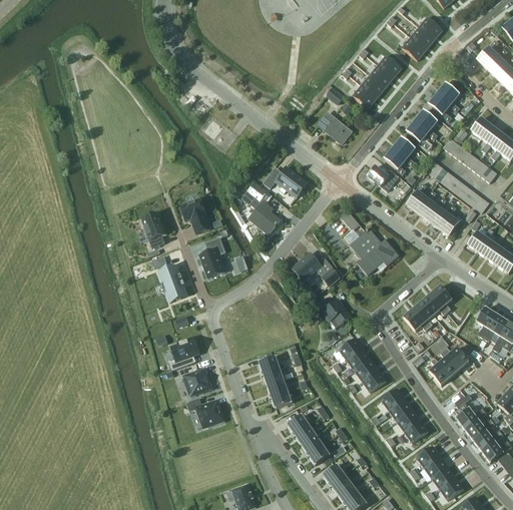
[(437,0),(444,8),(453,0),(437,0)]
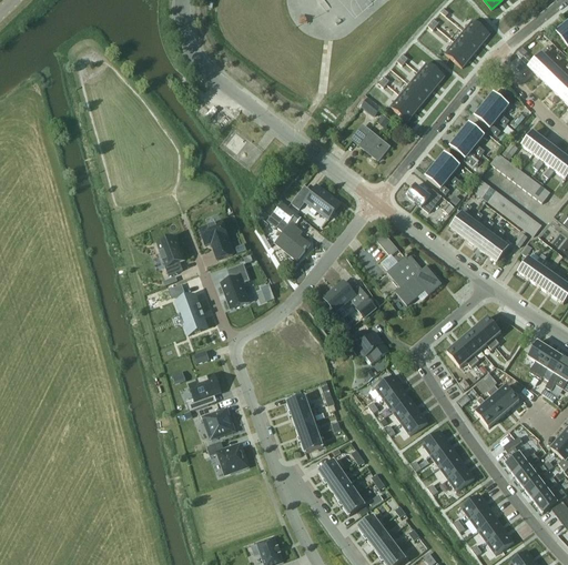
[(473,19),(464,30),(480,44),(490,32),(473,19)]
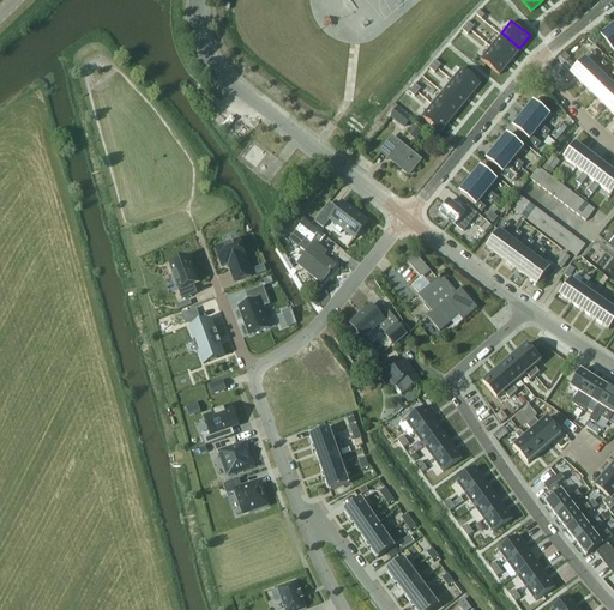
[(613,23),(601,34),(613,48),(613,23)]
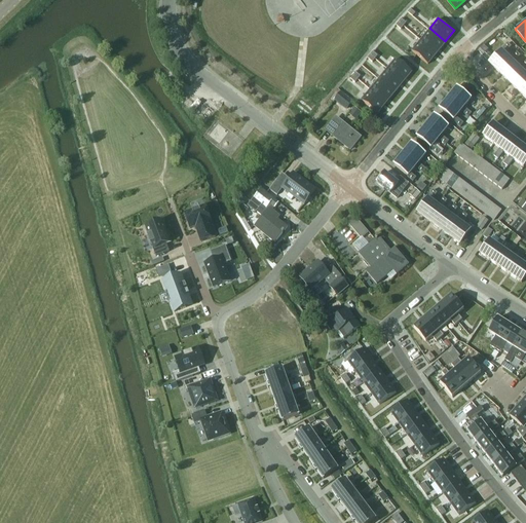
[(429,28),(420,38),(437,51),(445,41),(429,28)]
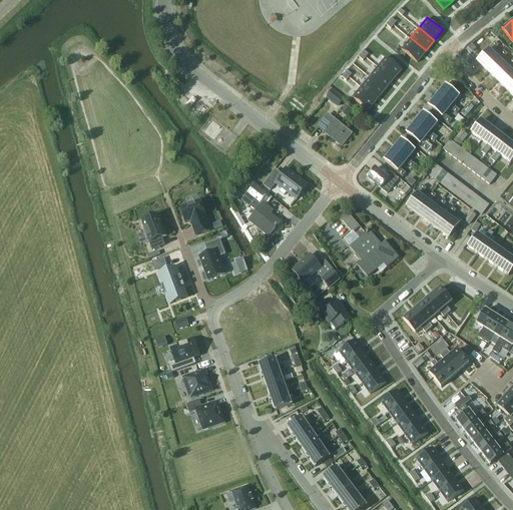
[(410,37),(402,47),(417,60),(426,50),(410,37)]
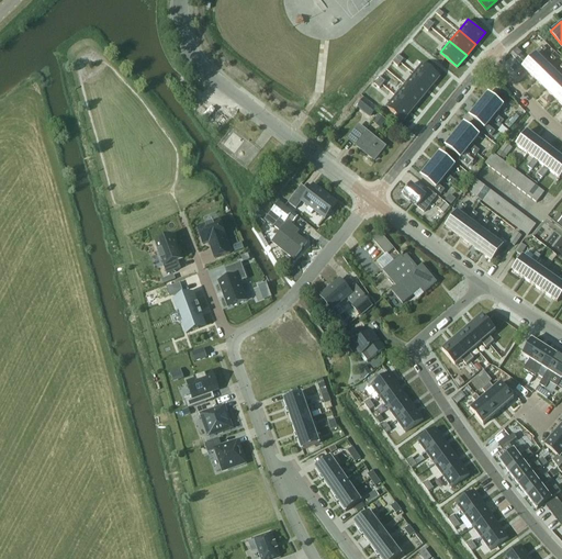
[(536,52),(539,55),(547,47),(542,43),(535,51),(536,52)]
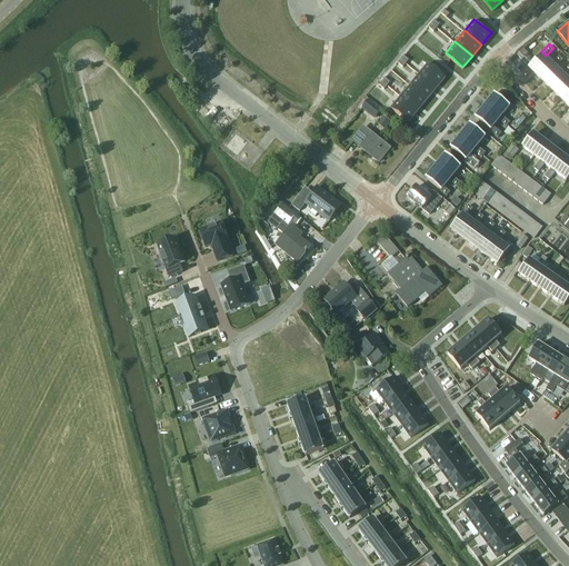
[(523,46),(517,52),(522,58),(529,50),(523,46)]
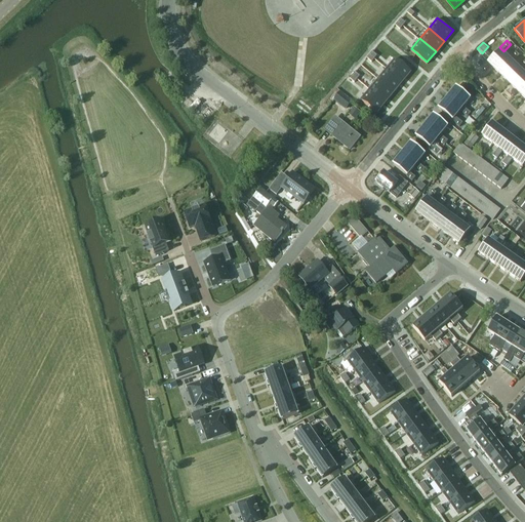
[(509,56),(503,51),(500,48),(488,61),(498,71),(511,57),(509,56)]
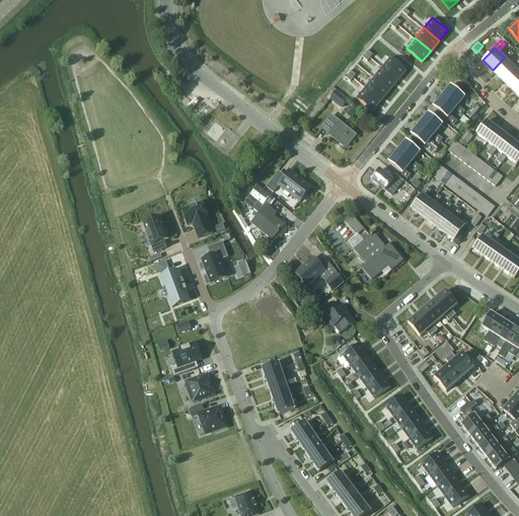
[(505,57),(507,59),(514,52),(510,49),(503,56),(505,57)]
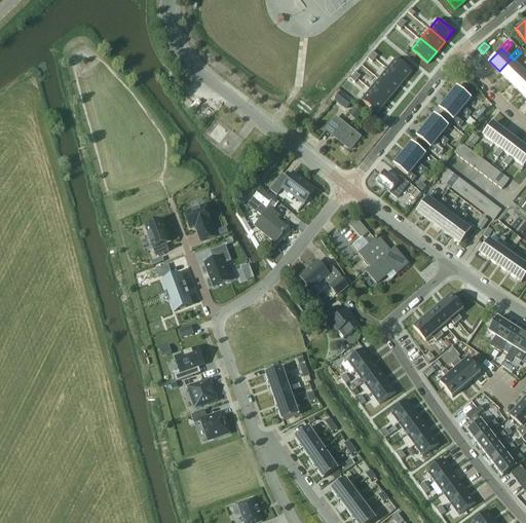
[(490,60),(493,57),(487,50),(484,53),(490,60)]
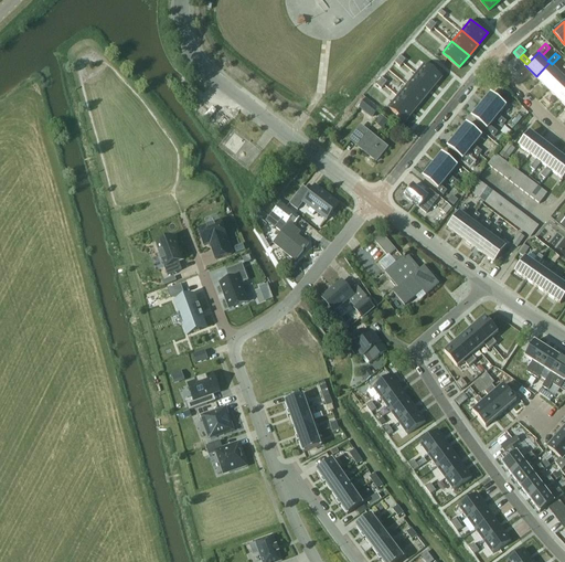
[(425,61),(416,72),(433,86),(443,74),(425,61)]
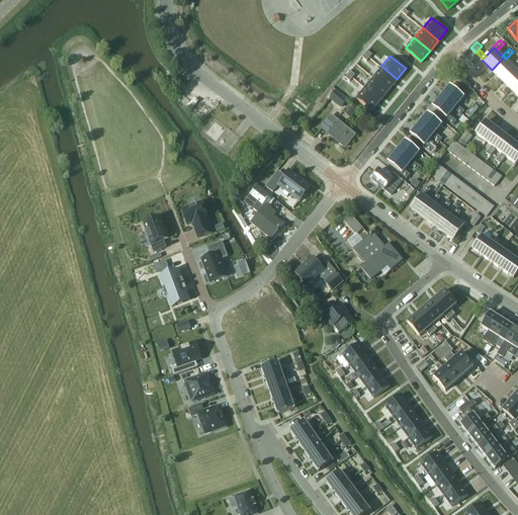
[(511,65),(506,59),(504,57),(492,70),(501,78),(513,66),(511,65)]
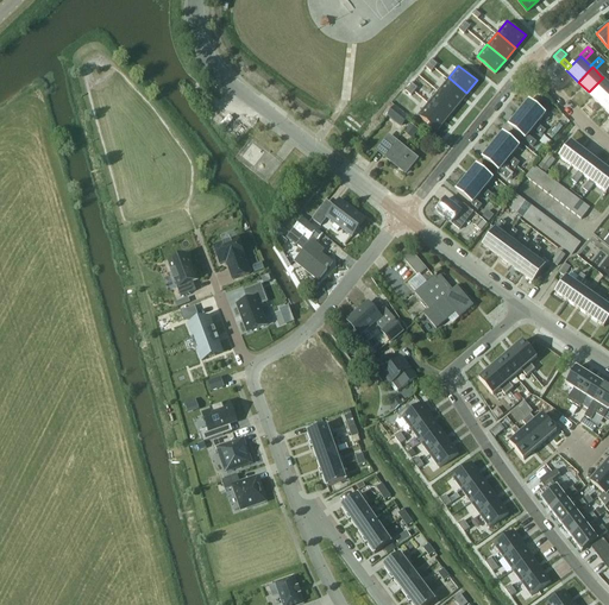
[(449,77),(439,89),(457,105),(466,93),(449,77)]
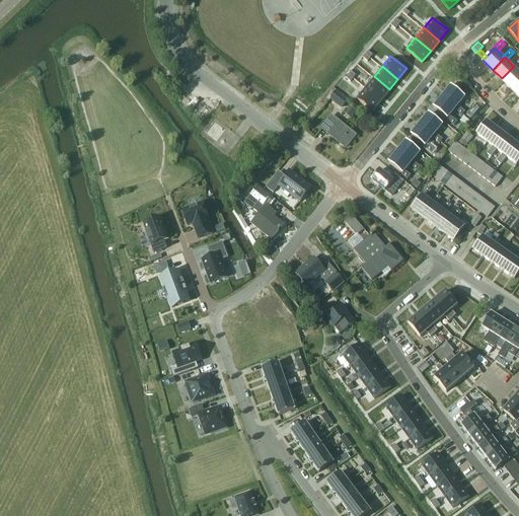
[(518,71),(516,68),(514,66),(502,78),(511,87),(518,78),(518,71)]
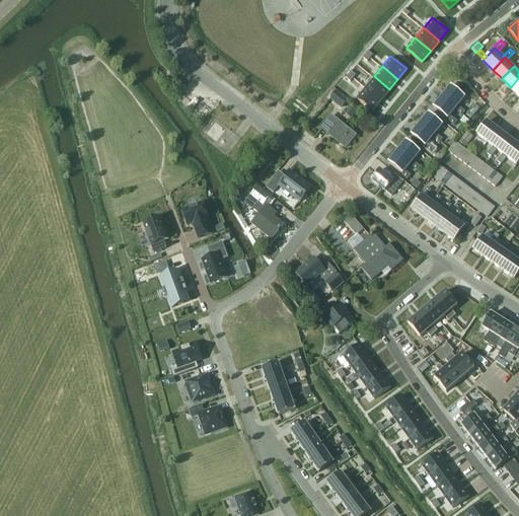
[(374,76),(365,86),(381,99),(389,89),(374,76)]
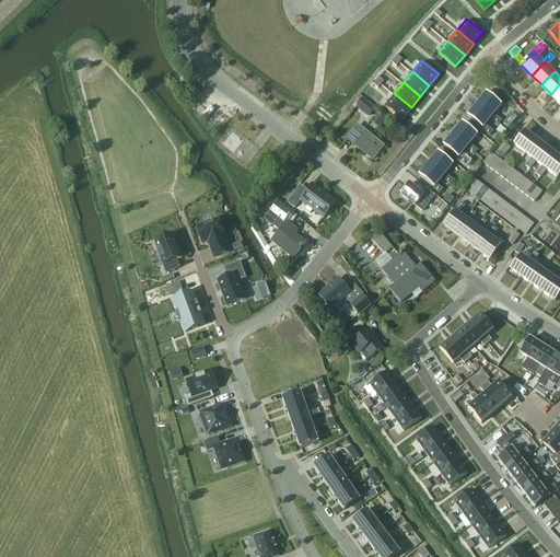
[(487,91),(478,102),(492,114),(494,112),(501,103),(487,91)]
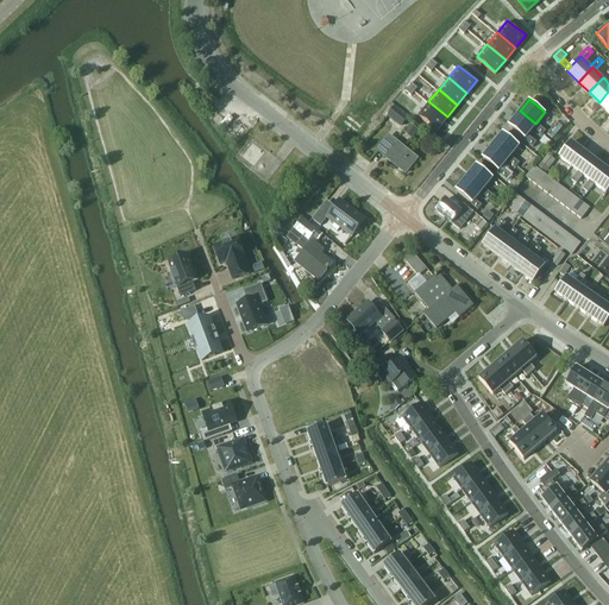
[(428,101),(419,113),(437,128),(447,117),(428,101)]
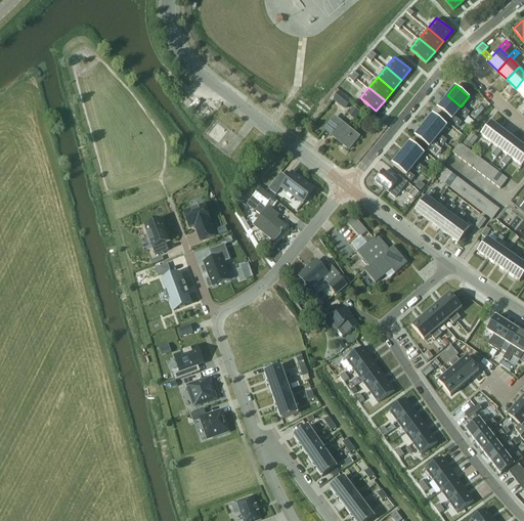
[(340,89),(333,97),(345,106),(352,98),(340,89)]
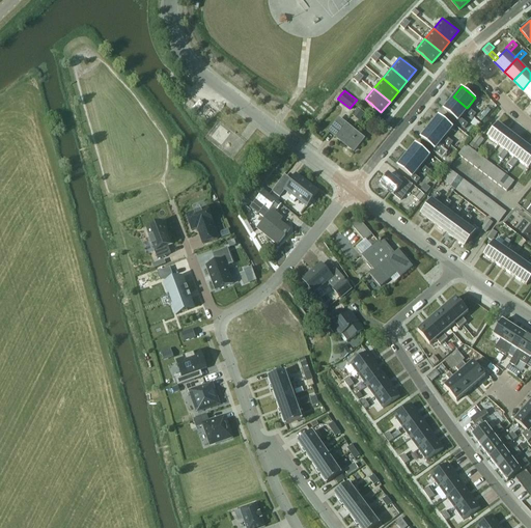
[(453,96),(444,107),(457,118),(458,118),(460,115),(466,109),(467,108),(453,96)]
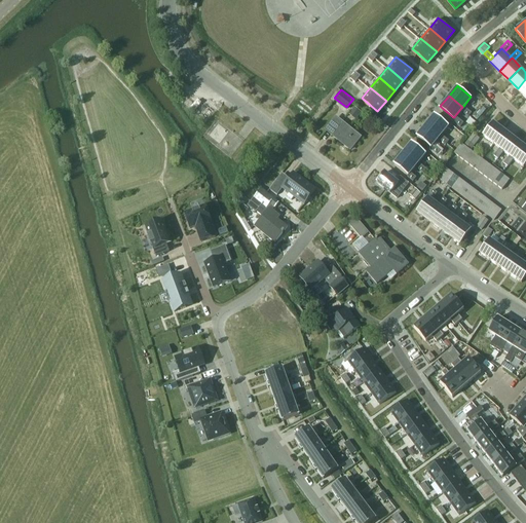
[(354,105),(348,112),(355,117),(362,110),(354,105)]
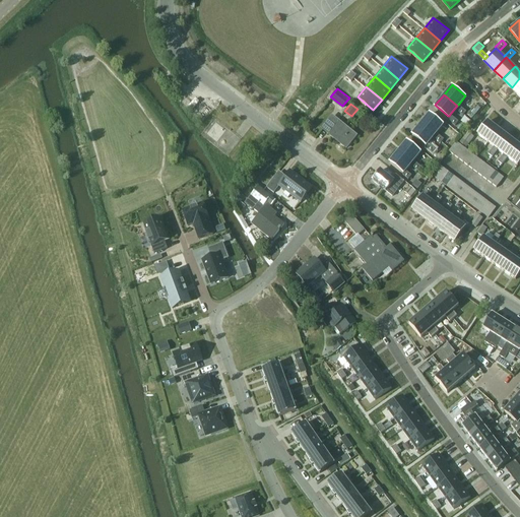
[(457,106),(456,107),(463,114),(467,110),(459,104),(457,106)]
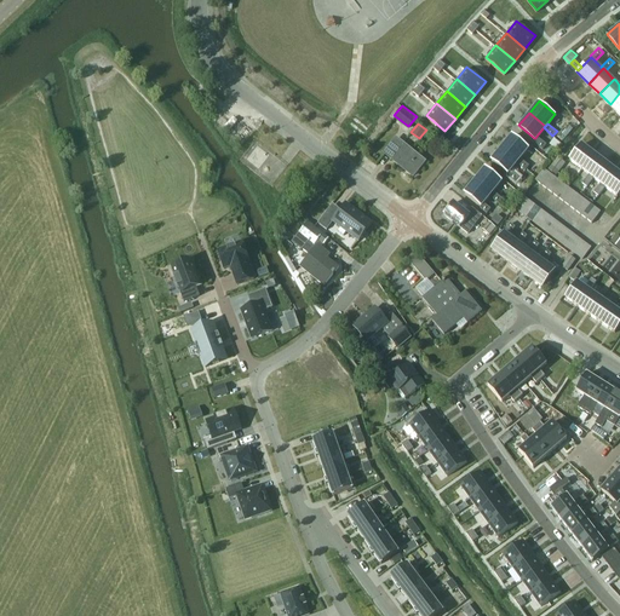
[(512,133),(503,145),(518,159),(521,156),(528,147),(512,133)]
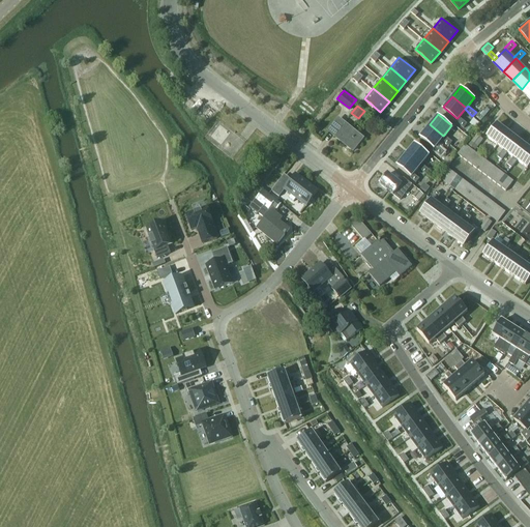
[(457,118),(457,119),(465,125),(468,121),(460,115),(458,118),(457,118)]
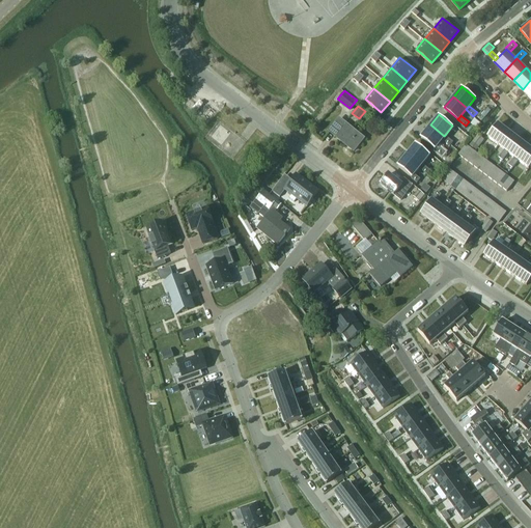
[(338,137),(353,148),(363,136),(338,116),(330,127),(340,135),(338,137)]
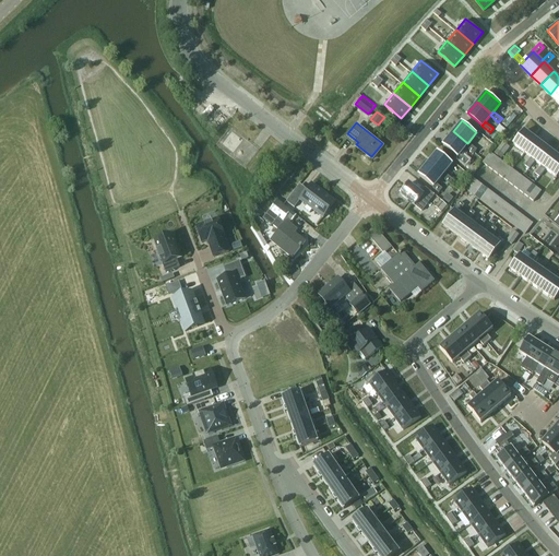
[(524,128),(514,142),(525,151),(535,137),(524,128)]
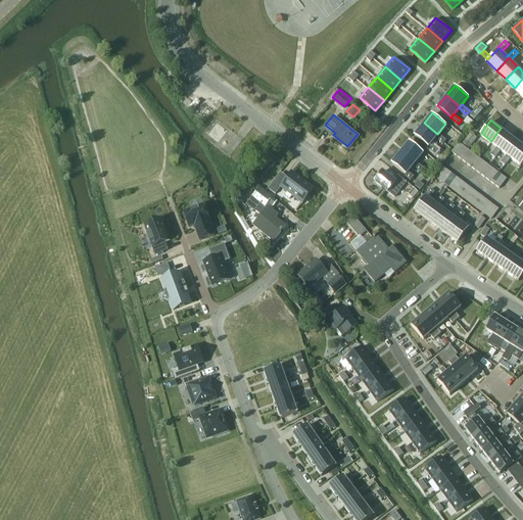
[(424,123),(415,134),(428,144),(431,141),(436,135),(437,134),(424,123)]
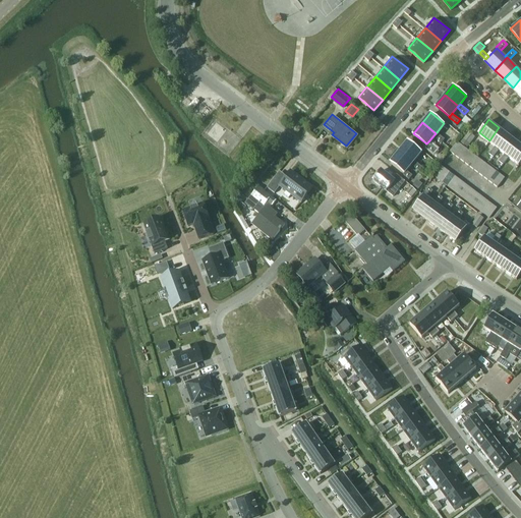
[(499,127),(489,140),(496,145),(499,148),(509,134),(499,127)]
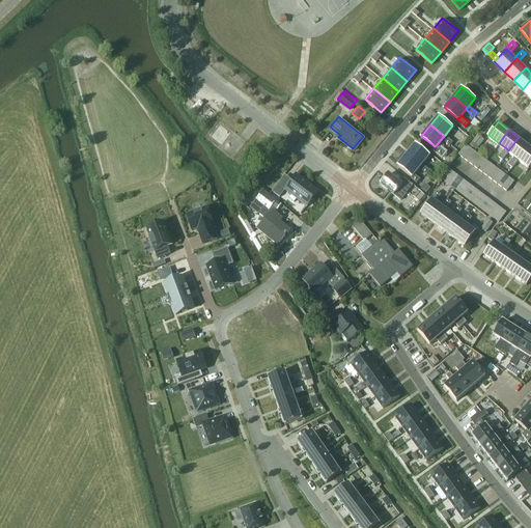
[(484,137),(477,132),(470,142),(476,147),(484,137)]
